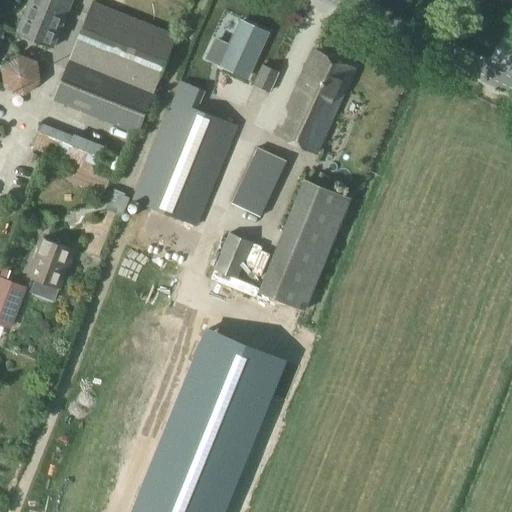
[(30,0),(17,32),(53,47),(72,0),(30,0)]
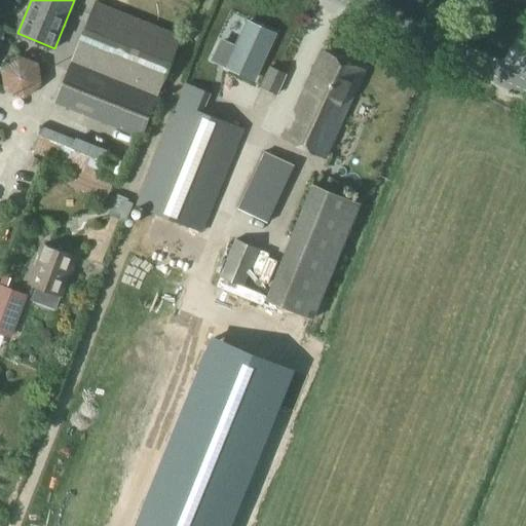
[(97,2),(57,102),(143,136),(182,37),(97,2)]
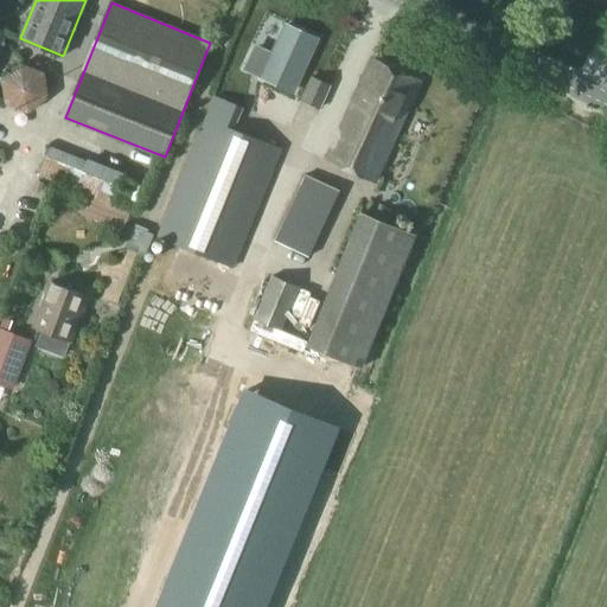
[(256,44),(244,70),(295,93),(320,38),(287,23),(274,52),(256,44)]
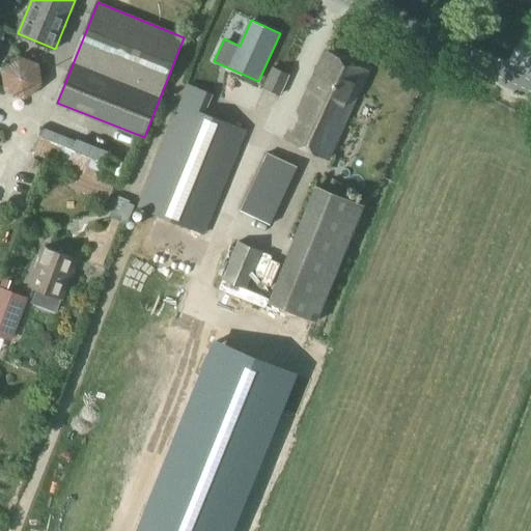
[(285,139),(328,159),(369,71),(326,50),(285,139)]
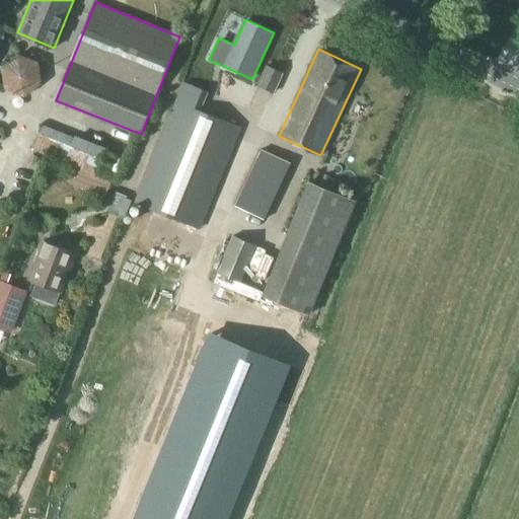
[(19,53),(1,67),(5,89),(25,96),(43,84),(40,61),(19,53)]
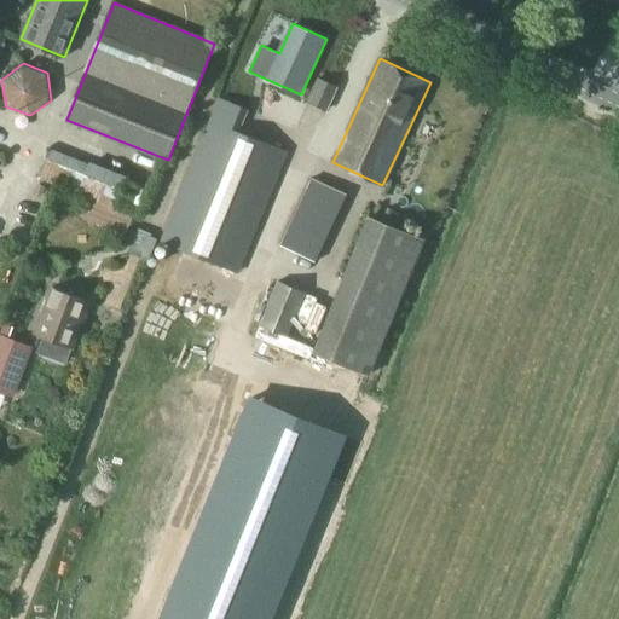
[(319,79),(308,102),(327,110),(337,87),(319,79)]
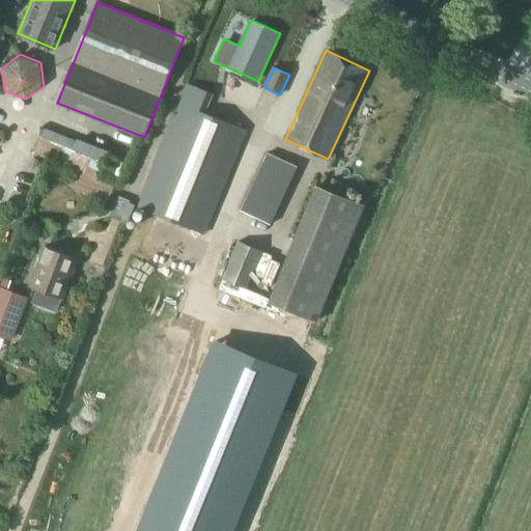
[(188,84),(180,103),(140,206),(205,232),(246,129),(206,113),(214,93),(188,84)]
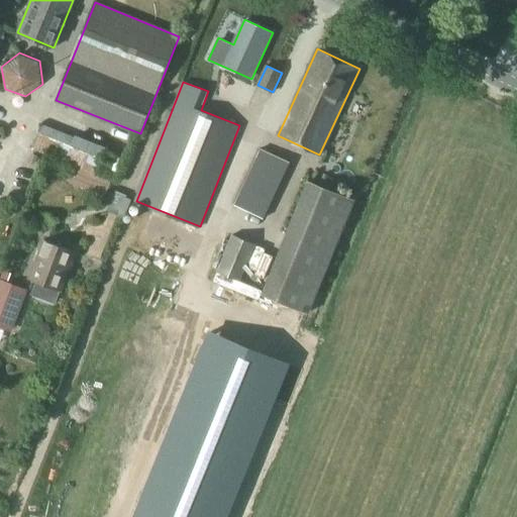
[(34,149),(73,166),(74,165),(95,173),(105,149),(44,125),(34,149)]
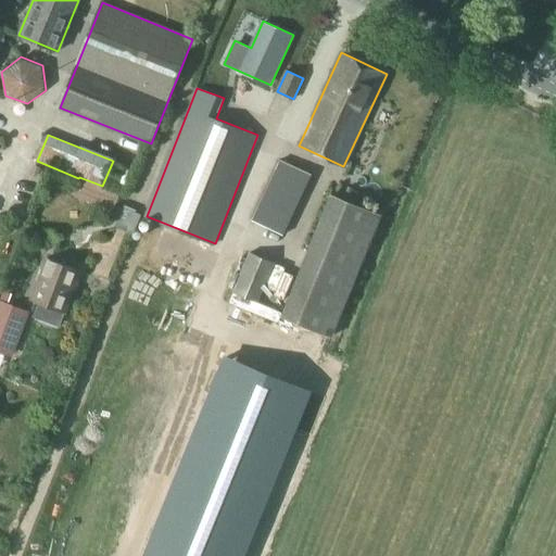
[(282,234),(311,174),(281,160),(252,219),(282,234)]
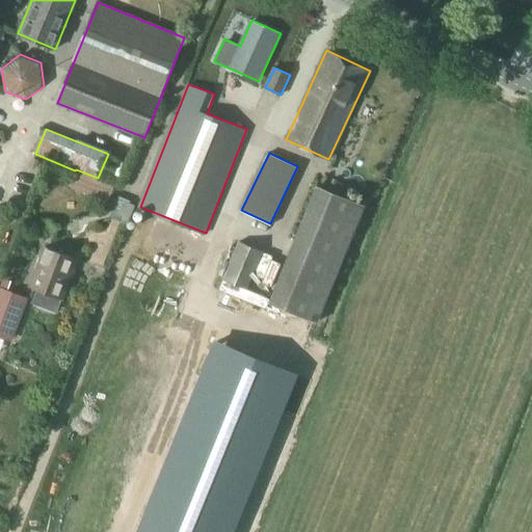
[(76,169),(75,170),(69,186),(108,202),(114,185),(98,178),(76,169)]
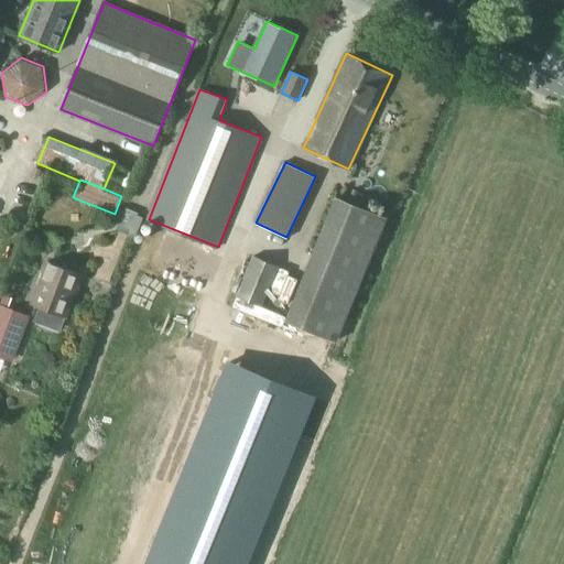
[(337,343),(388,217),(336,197),(286,322),(337,343)]
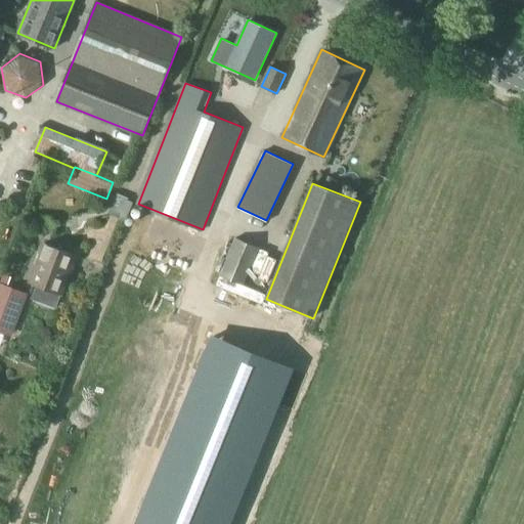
[(243,285),(258,247),(236,237),(220,275),(243,285)]
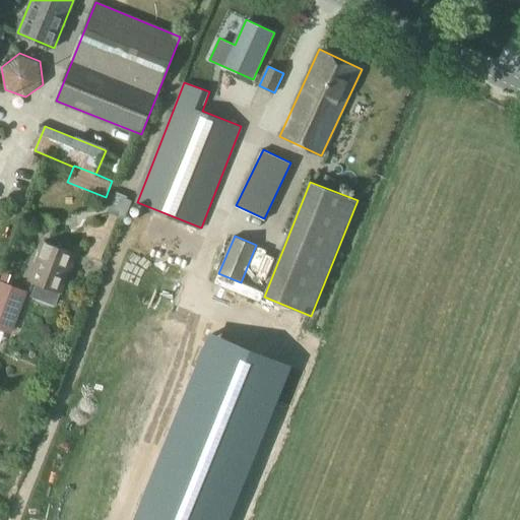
[(29,280),(37,283),(31,296),(56,305),(61,293),(76,253),(45,242),(29,280)]
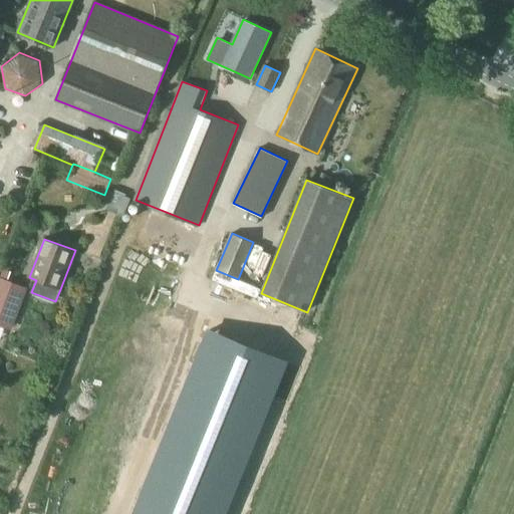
[(0,325),(12,330),(28,288),(0,276),(0,325)]
